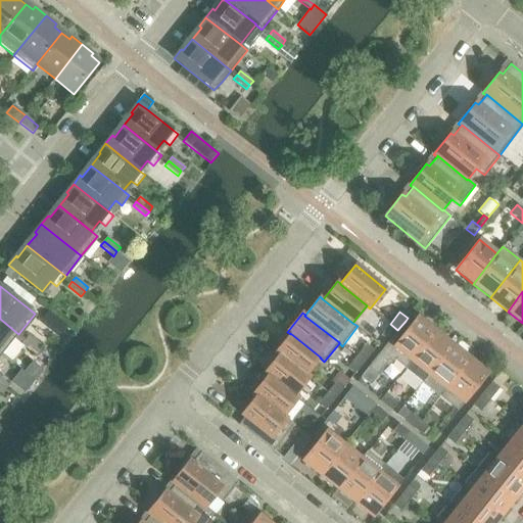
[(389,341),(358,380),(368,388),(386,365),(388,367),(394,361),(406,370),(412,362),(411,362),(435,331),(417,317),(411,325),(394,345),(389,341)]
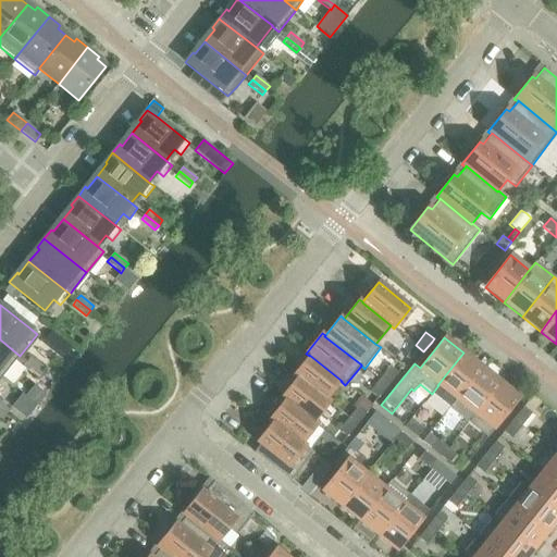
[(0,374),(2,378),(20,356),(0,339),(0,374)]
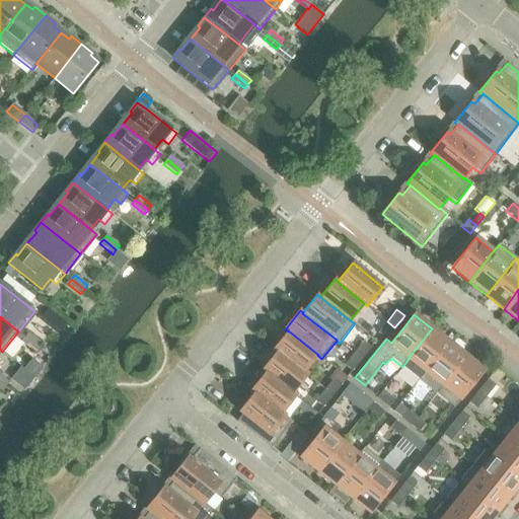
[(394,327),(386,339),(391,343),(408,322),(402,318),(394,327)]
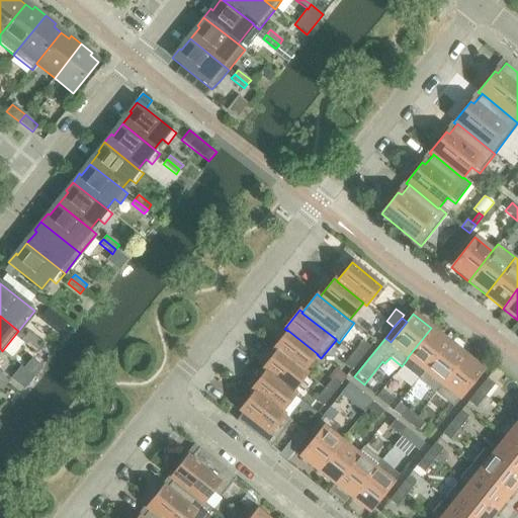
[(385,338),(394,327),(386,321),(377,332),(384,338),(385,338)]
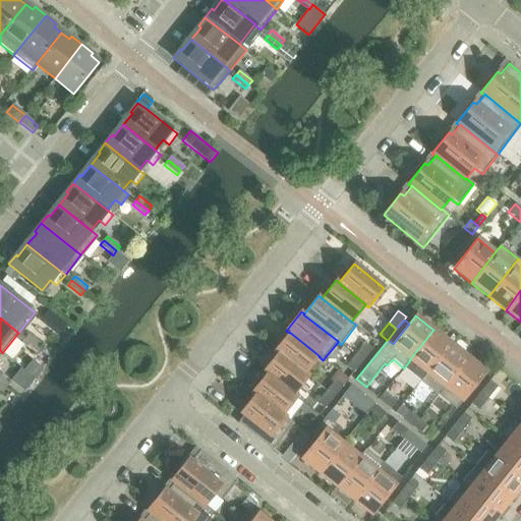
[(409,360),(410,360),(426,373),(451,344),(433,330),(409,360)]
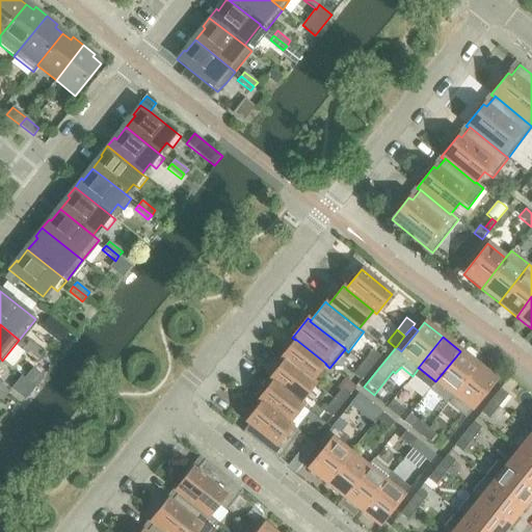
[(311,381),(312,381),(325,364),(326,364),(295,339),(295,340),(281,358),(284,361),(311,381)]
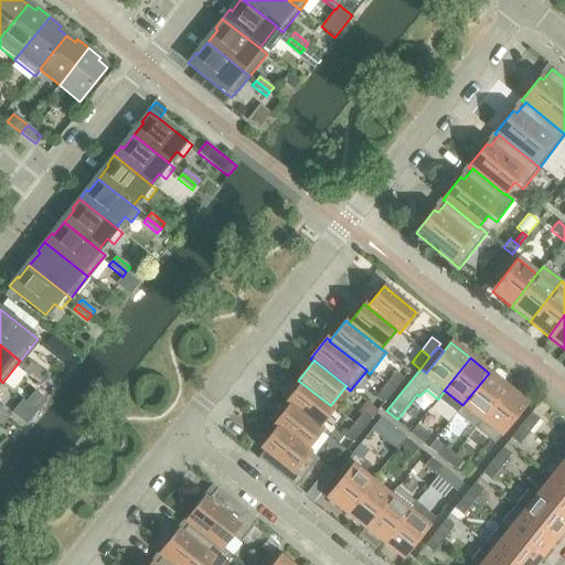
[(31,362),(28,366),(41,379),(45,373),(31,362)]
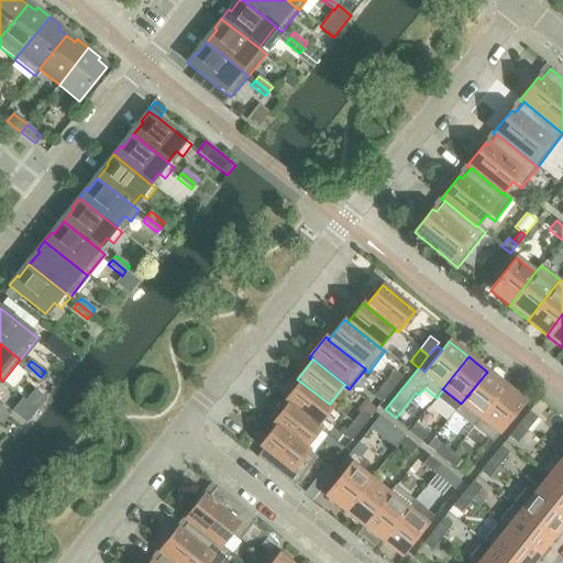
[(37,382),(41,377),(28,365),(23,371),(37,382)]
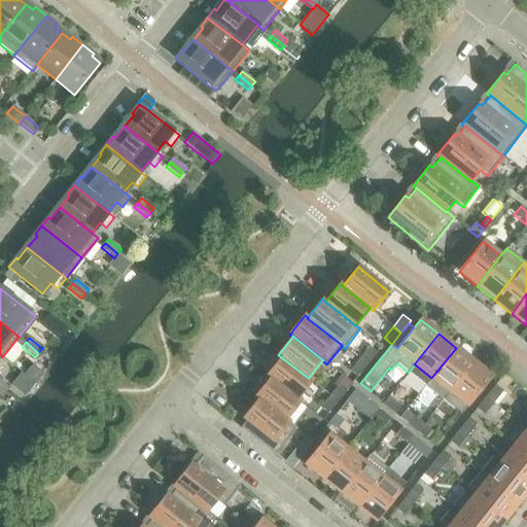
[(369,347),(359,358),(366,365),(377,353),(369,347)]
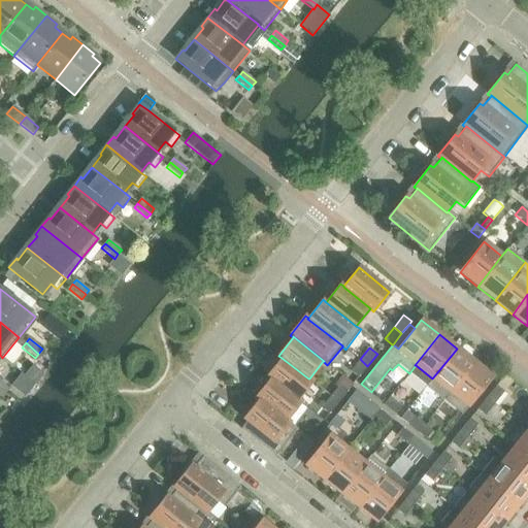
[(474,362),(457,349),(432,378),(426,387),(443,400),(474,362)]
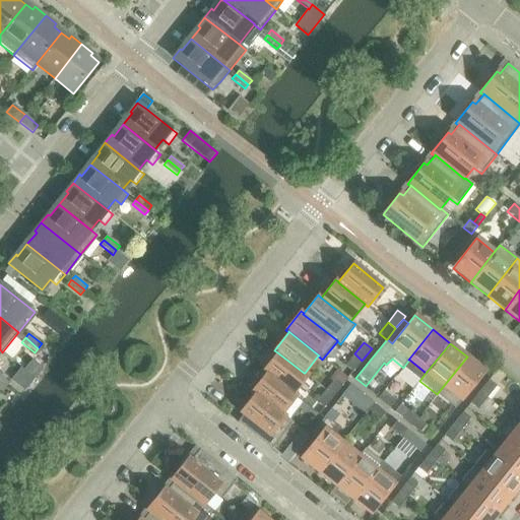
[(308,375),(305,373),(304,373),(277,352),(263,371),(266,374),(266,373),(293,394),(294,393),(308,375)]
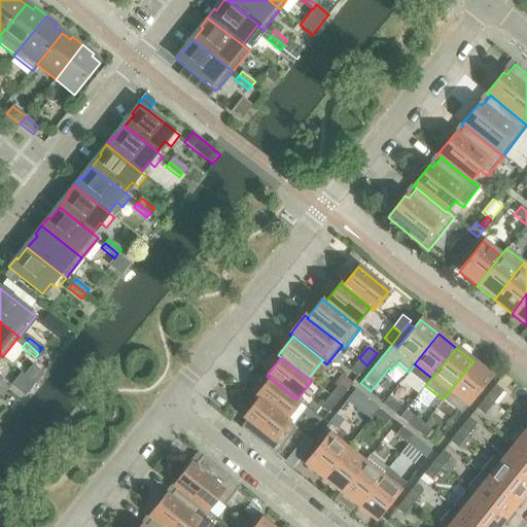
[(357,377),(366,365),(359,358),(349,371),(357,377)]
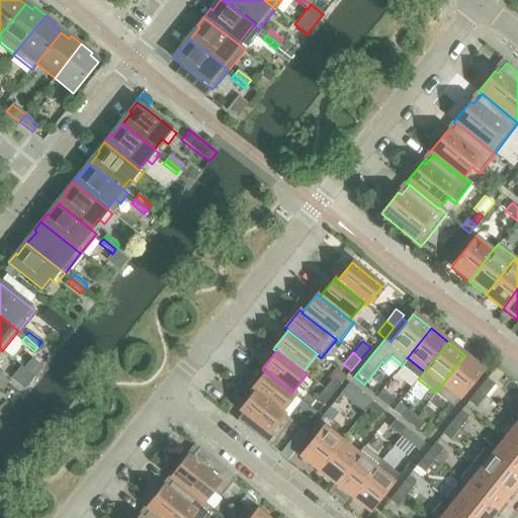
[(483,369),(465,355),(435,393),(453,407),(483,369)]
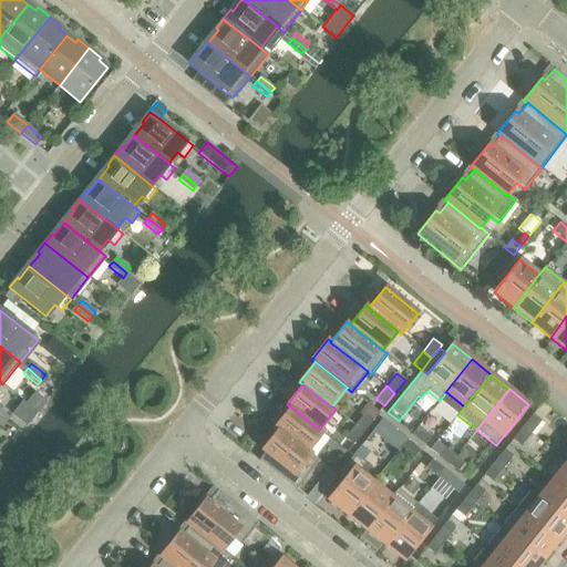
[(22,401),(11,414),(27,426),(38,413),(22,401)]
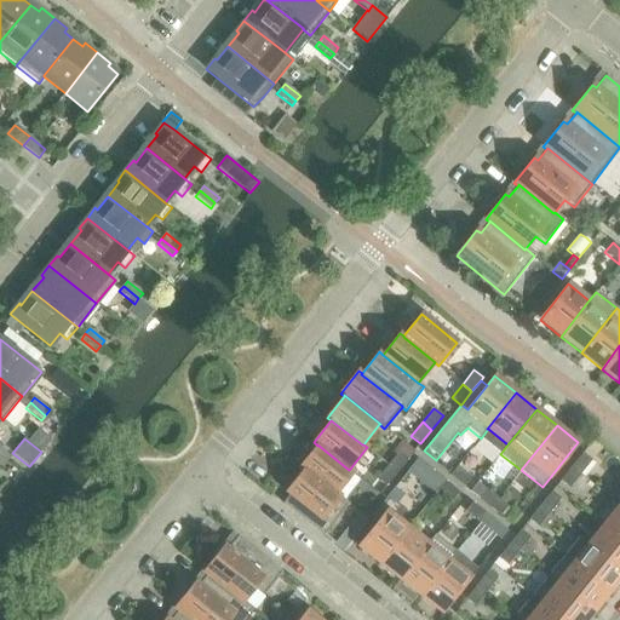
[(354,472),(350,469),(349,470),(317,445),(317,446),(299,468),(304,470),(304,469),(336,494),(337,494),(354,472)]
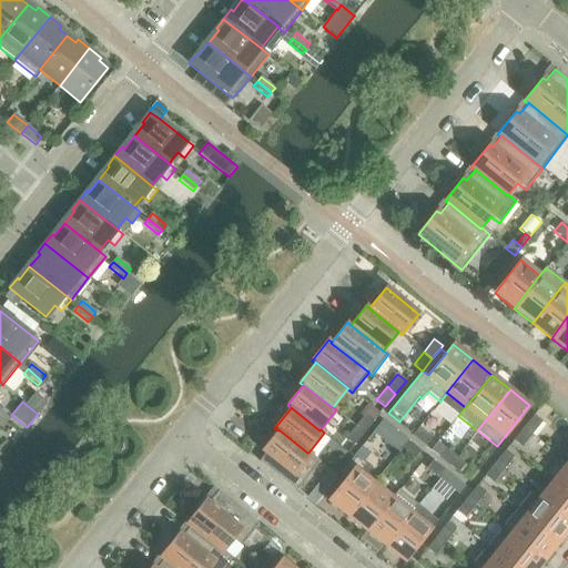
[(0,411),(0,418),(7,424),(10,419),(0,411)]
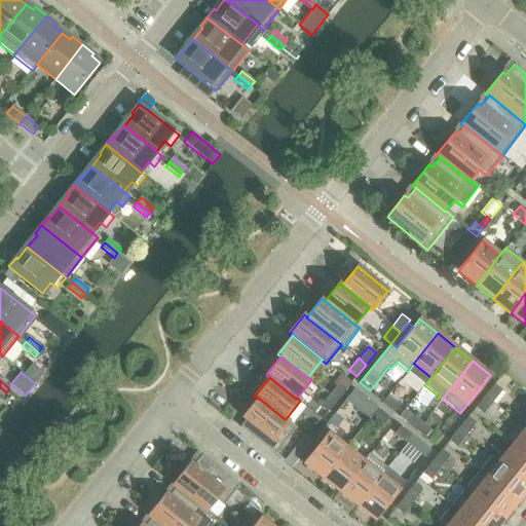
[(338,382),(329,395),(337,401),(346,388),(338,382)]
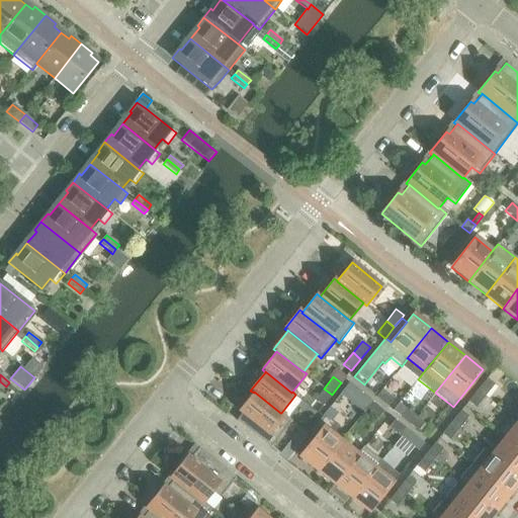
[(487,377),(477,390),(485,396),(494,383),(487,377)]
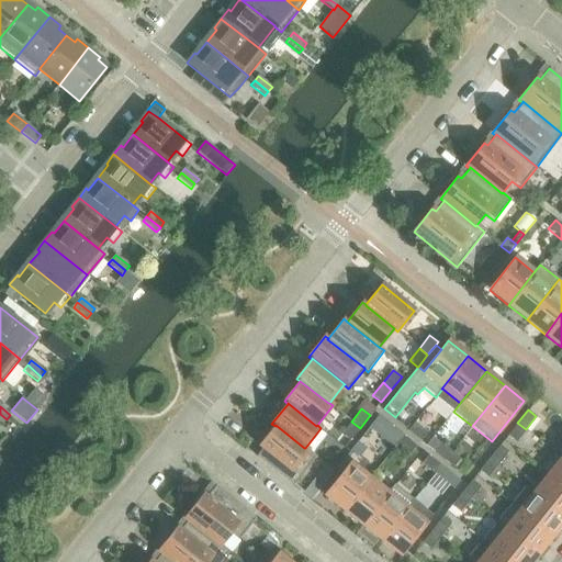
[(350,441),(360,428),(351,422),(341,435),(350,441)]
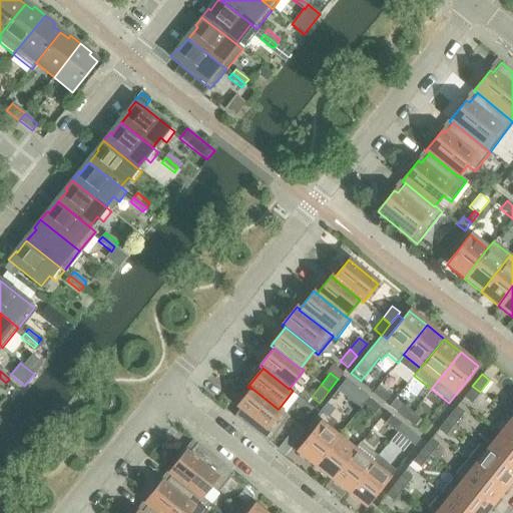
[(470,404),(480,392),(472,386),(463,398),(470,404)]
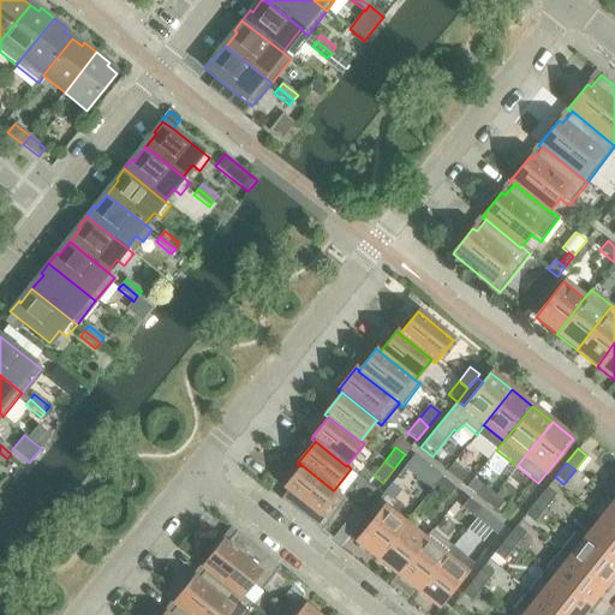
[(445,475),(459,487),(467,476),(453,464),(445,475)]
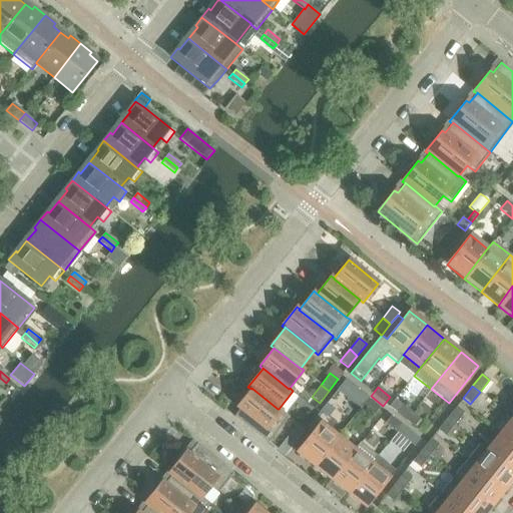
[(289,417),(279,409),(278,409),(251,388),(251,389),(236,407),(239,409),(233,417),(268,444),(289,417)]
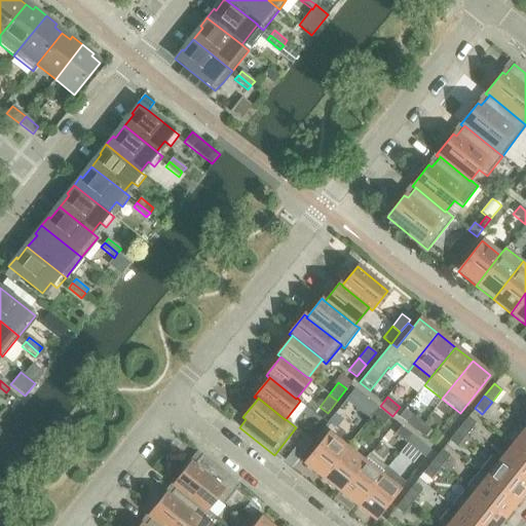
[(360,407),(372,416),(378,408),(366,399),(360,407)]
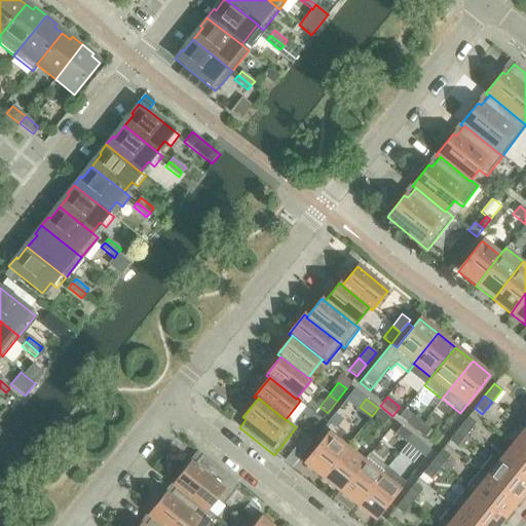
[(389,418),(378,408),(372,416),(383,425),(389,418)]
